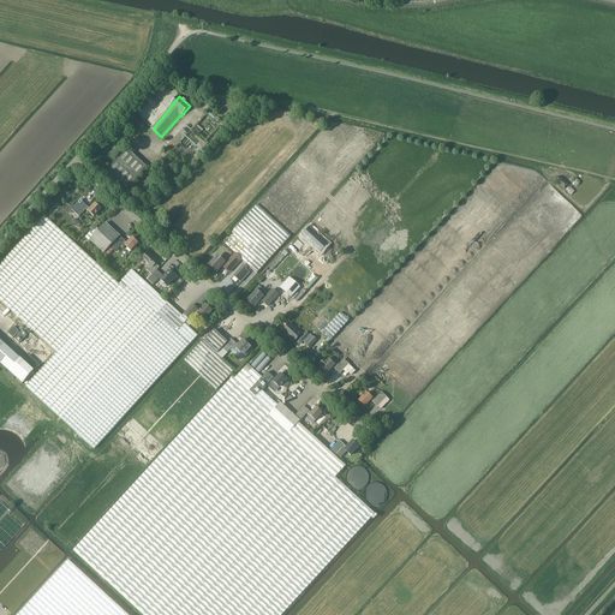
[(127,187),(147,167),(127,149),(108,171),(127,187)]
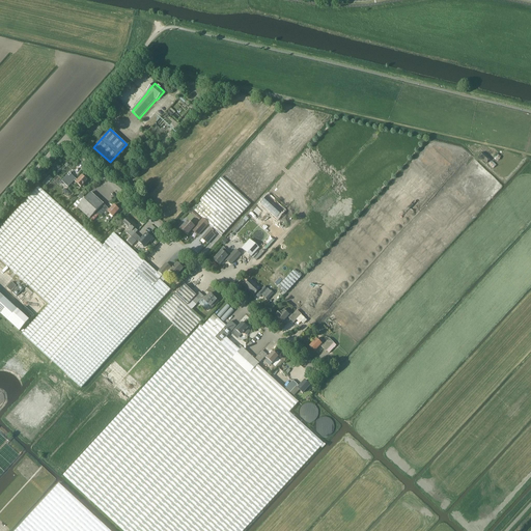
[(270,191),(286,206),(322,167),(305,151),(270,191)]
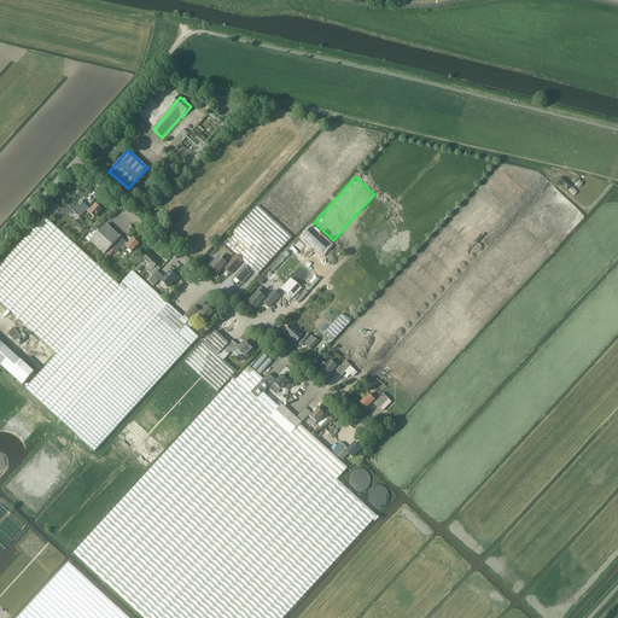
[(566,190),(571,186),(561,178),(558,181),(566,190)]
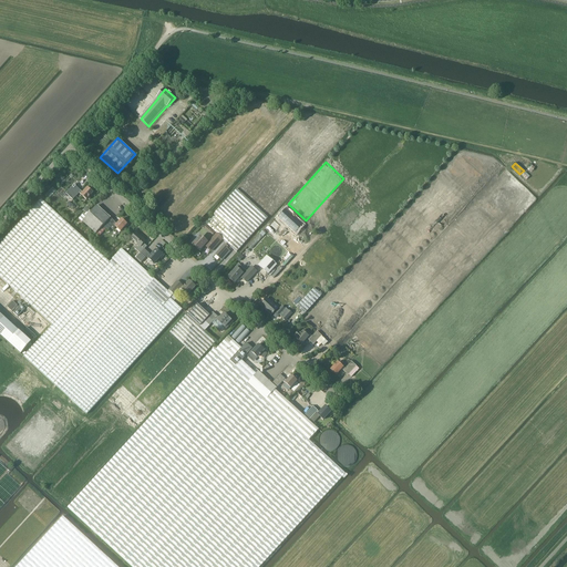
[(86,200),(93,193),(88,187),(82,193),(81,192),(81,191),(74,185),(72,187),(74,188),(68,195),(73,199),(80,193),(86,200)]
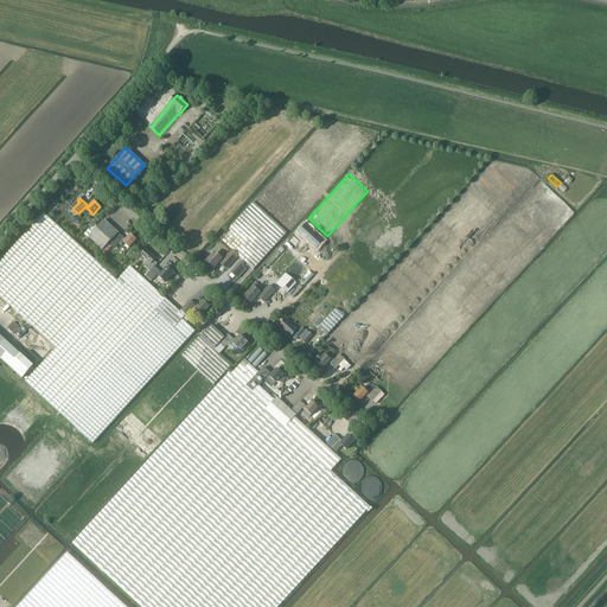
[(215,254),(208,261),(213,267),(219,261),(221,263),(227,268),(235,259),(238,255),(254,269),(287,234),(254,203),(221,238),(232,250),(230,254),(223,261),(215,254)]
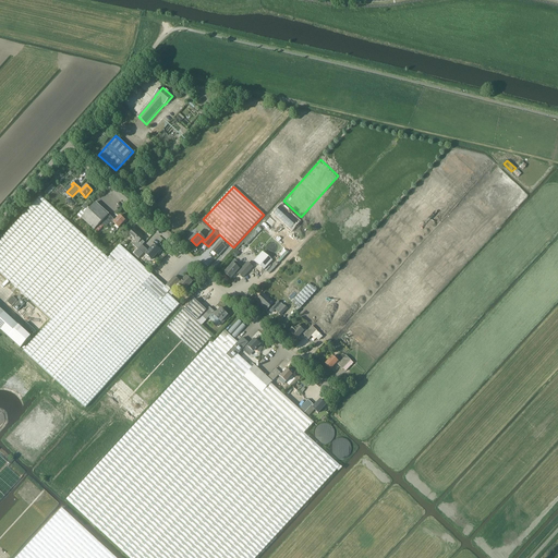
[(80,213),(77,216),(81,218),(82,218),(95,230),(100,223),(106,228),(109,223),(111,226),(114,223),(119,228),(125,220),(120,216),(114,221),(113,219),(112,218),(96,203),(86,214),(82,210),(80,213)]
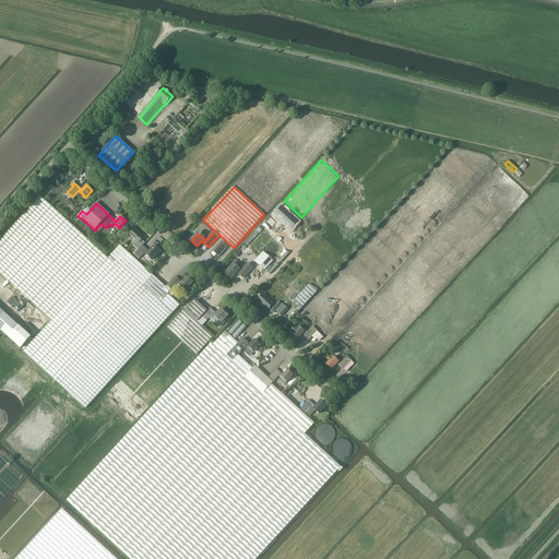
[(283,210),(276,217),(290,229),(297,222),(283,210)]
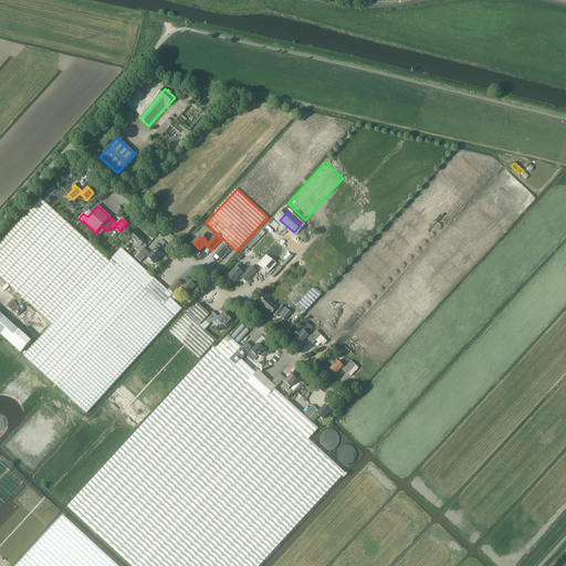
[(129,240),(130,238),(138,244),(135,249),(140,253),(144,249),(145,249),(147,247),(144,243),(146,241),(136,232),(134,234),(132,232),(127,238),(129,240)]
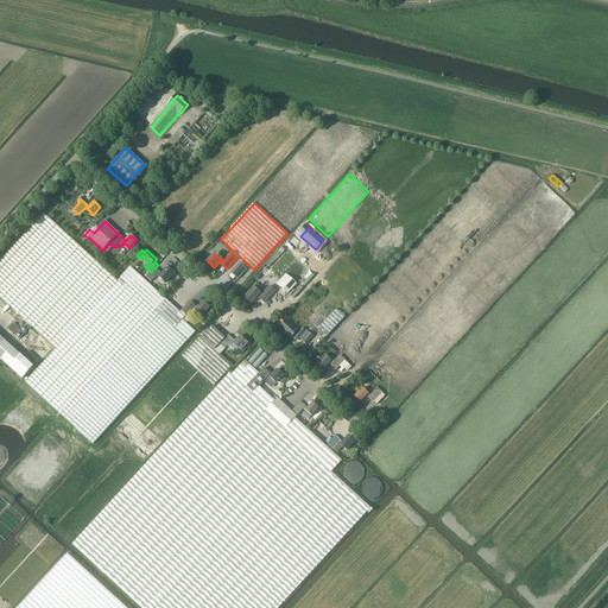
[(241,261),(232,272),(239,279),(247,270),(244,266),(245,264),(241,261)]
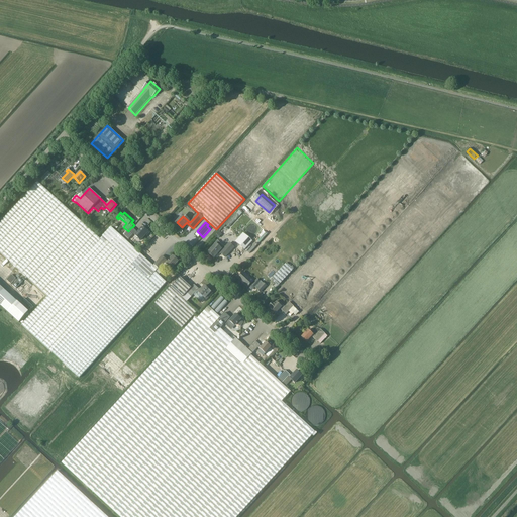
[(128,239),(133,234),(140,240),(147,233),(142,228),(137,233),(136,231),(132,227),(131,227),(128,231),(124,235),(128,239)]
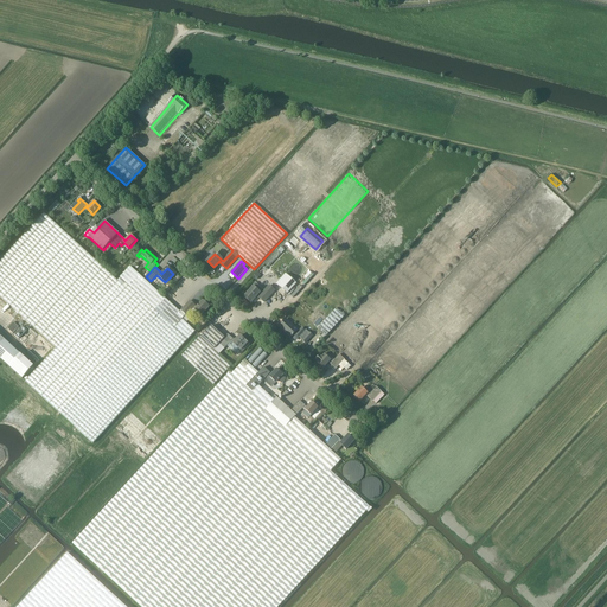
[(288,275),(279,286),(287,294),(296,283),(288,275)]
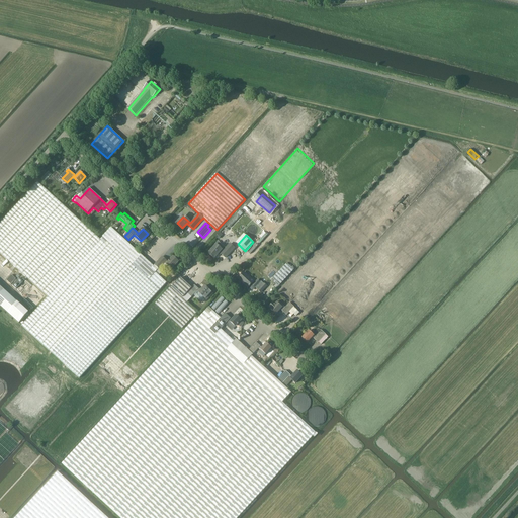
[(217,245),(209,253),(214,258),(220,252),(222,253),(226,258),(235,248),(230,244),(226,248),(218,241),(214,244),(217,245)]
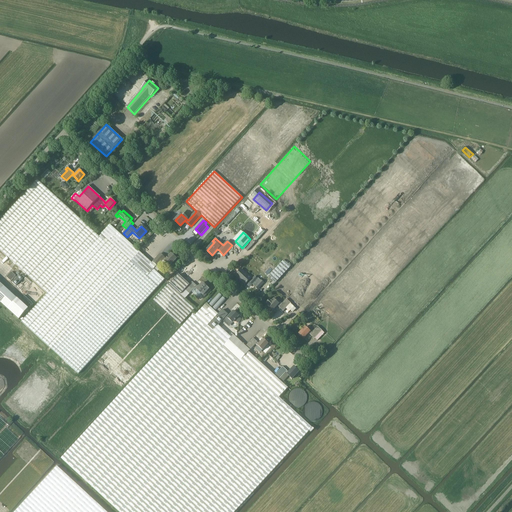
[(153,262),(157,266),(163,260),(170,266),(176,259),(171,254),(166,259),(165,258),(160,254),(153,262)]
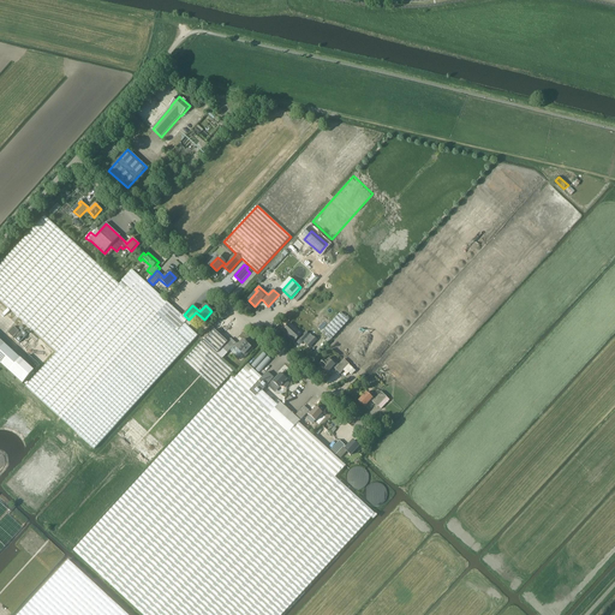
[(330,340),(350,320),(341,312),(322,332),(330,340)]
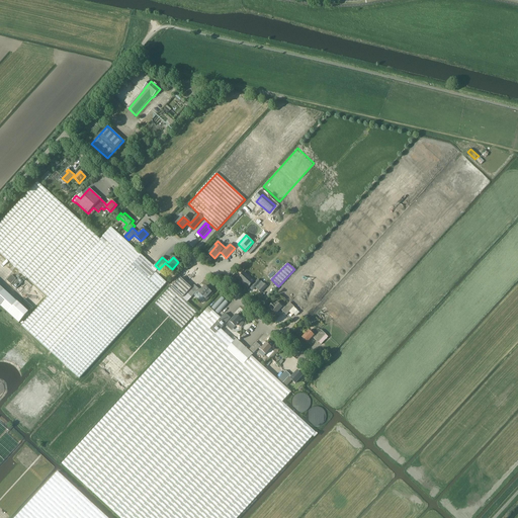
[(254,281),(245,272),(239,278),(248,287),(254,281)]
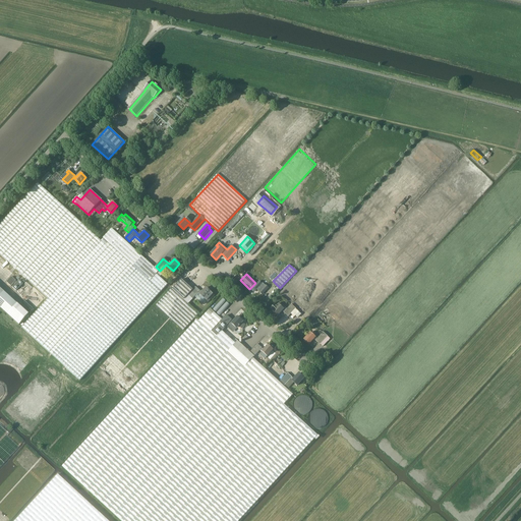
[(173,289),(184,299),(192,290),(181,280),(173,289)]
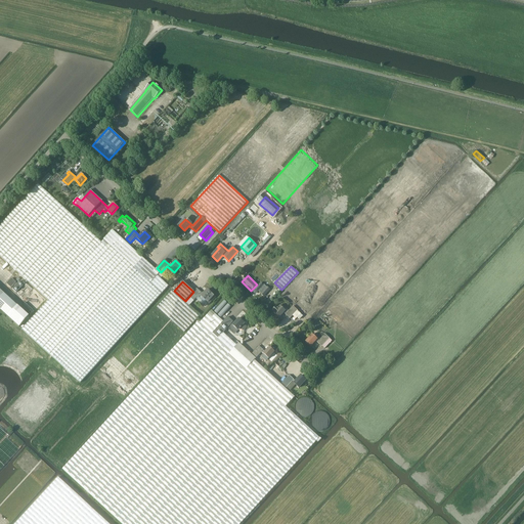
[(264,285),(263,286),(259,291),(261,294),(264,296),(270,290),(267,287),(267,288),(264,285)]
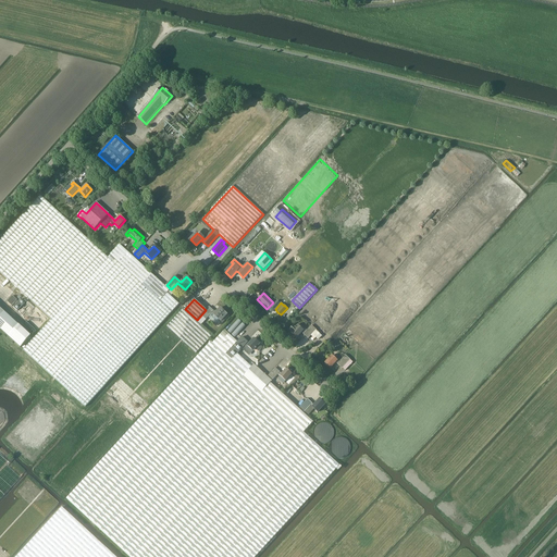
[(45,320),(27,304),(20,311),(38,327),(45,320)]
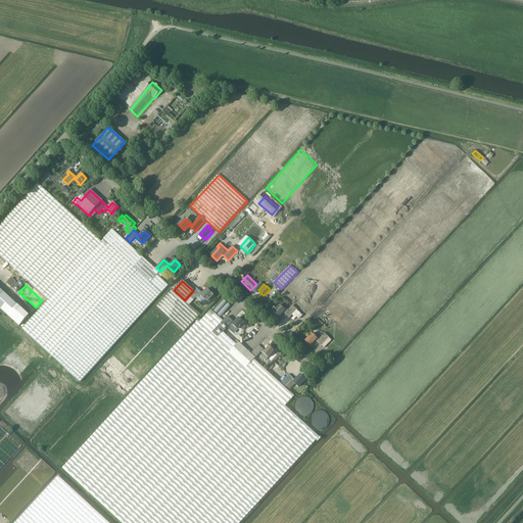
[(290,286),(281,295),(292,305),(297,310),(313,324),(321,315),(290,287),(290,286)]
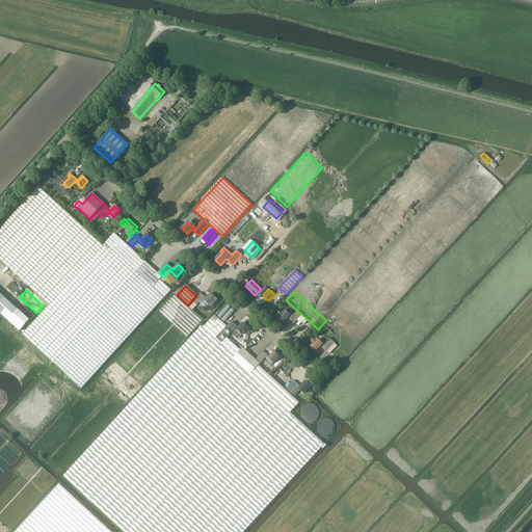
[(0,292),(0,313),(20,331),(30,320),(0,292)]
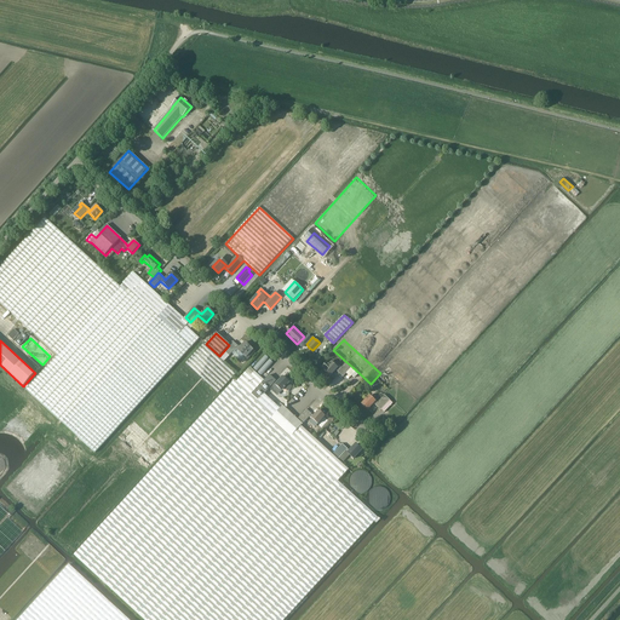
[(229,345),(219,356),(224,362),(236,349),(244,356),(248,360),(256,351),(252,348),(245,343),(240,348),(239,346),(236,344),(233,342),(229,345)]
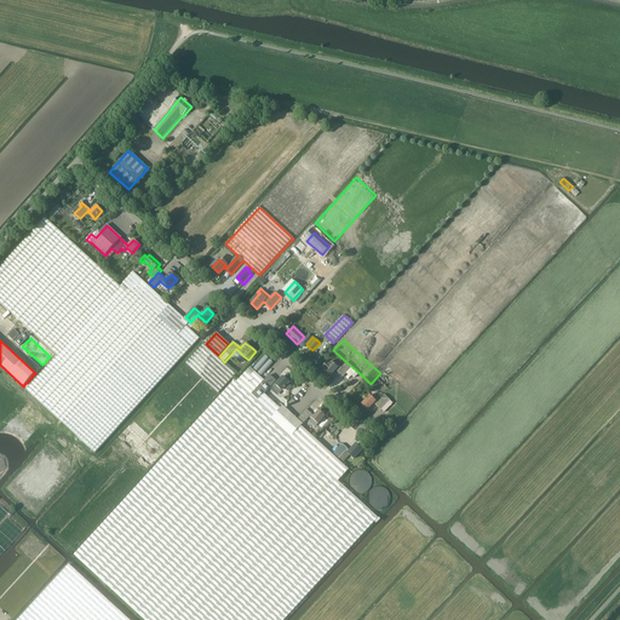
[(262,375),(274,362),(267,355),(253,368),(262,375)]
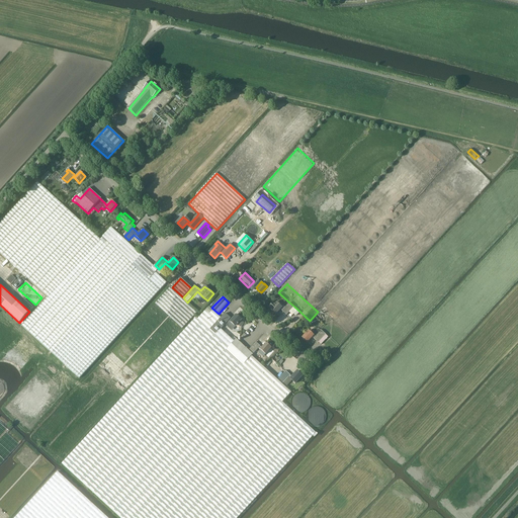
[(273,303),(269,307),(271,309),(276,314),(281,309),(282,311),(286,315),(294,307),(289,303),(285,307),(278,300),(275,305),(273,303)]
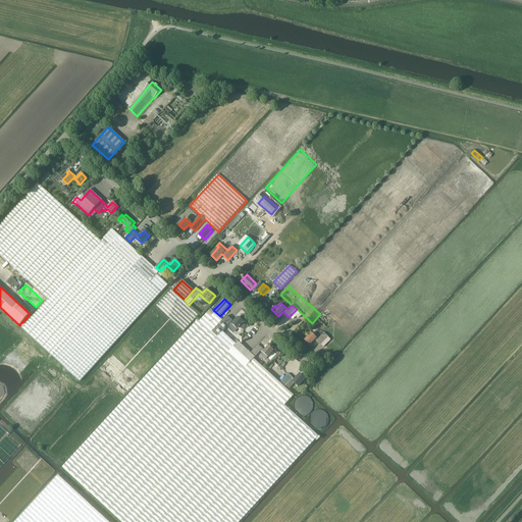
[(64,468),(79,481),(93,496),(164,419),(228,349),(233,343),(235,342),(222,331),(230,322),(238,329),(240,327),(242,329),(244,329),(245,328),(246,326),(246,325),(245,324),(244,322),(239,317),(233,322),(231,321),(232,320),(227,316),(223,320),(221,318),(212,310),(211,310),(210,309),(200,321),(200,320),(156,368),(134,393),(64,468)]
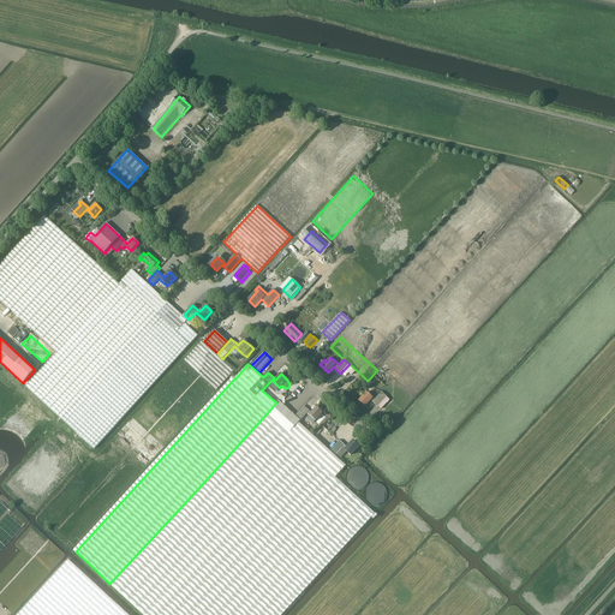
[(378,407),(387,398),(382,392),(375,400),(366,392),(359,401),(365,406),(371,400),(374,401),(372,401),(378,407)]
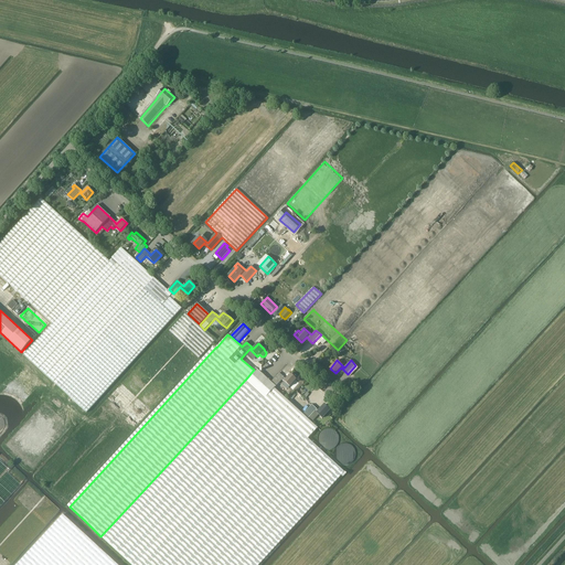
[(178,454),(100,536),(132,564),(136,564),(146,555),(166,533),(177,521),(190,508),(265,426),(278,411),(288,400),(275,387),(283,380),(290,386),(297,379),(291,374),(290,374),(286,380),(284,377),(285,377),(279,373),(272,382),(265,375),(258,370),(256,372),(254,370),(253,371),(247,377),(178,454)]
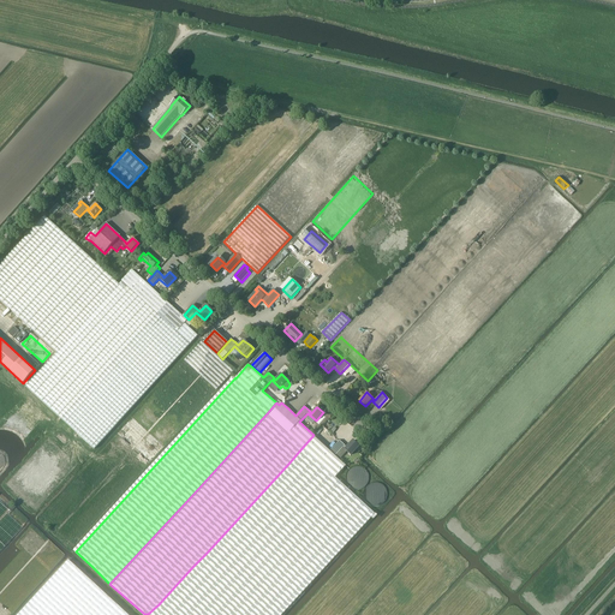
[(65,443),(69,440),(60,433),(57,436),(65,443)]
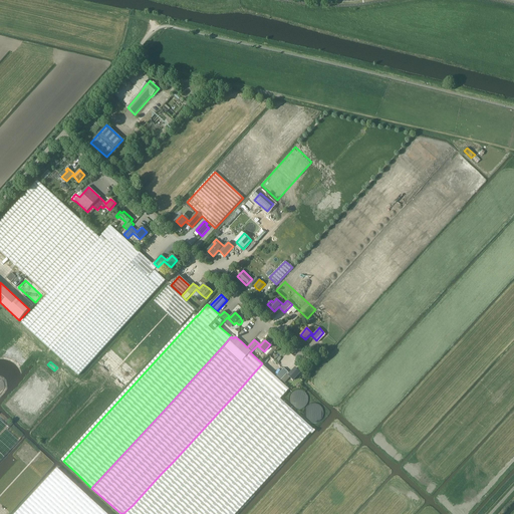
[(133,505),(123,513),(235,513),(313,429),(281,399),(290,389),(281,380),(286,373),(293,380),(300,373),(295,368),(289,373),(288,372),(284,368),(276,376),(262,363),(253,373),(241,388),(173,462),(161,474),(151,485),(133,505)]
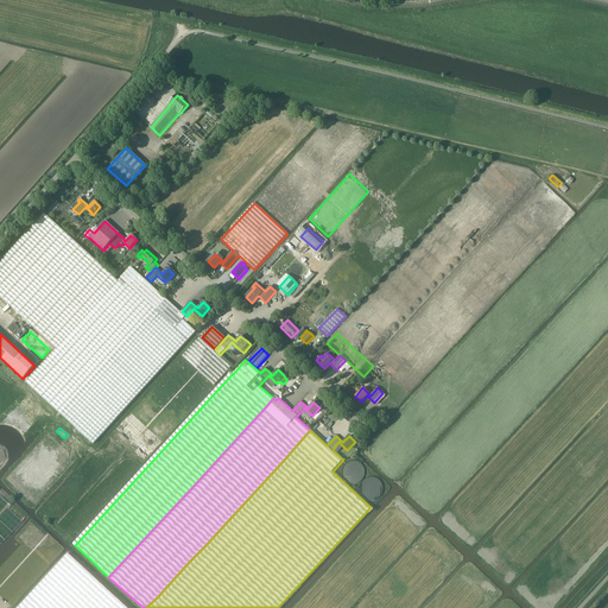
[(362,473),(362,470),(362,469),(361,468),(360,467),(359,466),(358,466),(356,464),(354,464),(353,464),(352,466),(349,466),(349,467),(348,468),(347,469),(347,472),(347,473),(347,474),(347,476),(348,476),(349,479),(352,480),(354,481),(356,481),(358,480),(359,480),(360,479),(361,477),(362,476),(362,475),(362,473)]
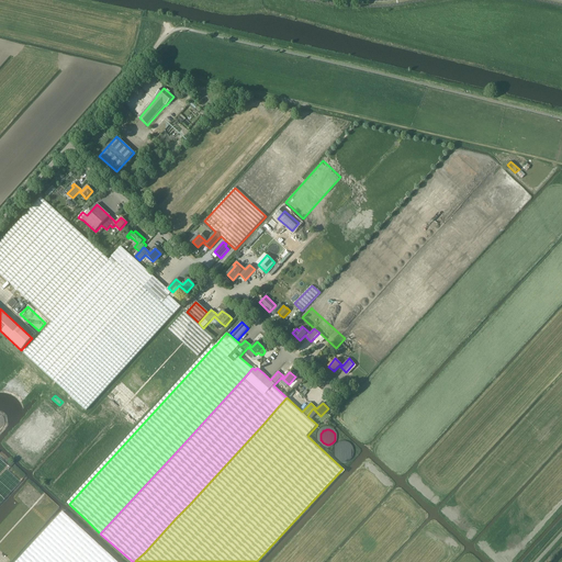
[(352,452),(352,450),(352,449),(351,447),(350,446),(349,446),(348,445),(347,444),(345,444),(344,444),(341,445),(340,445),(339,446),(338,447),(337,448),(337,450),(336,451),(336,452),(337,454),(337,456),(338,457),(339,458),(341,459),(343,460),(345,460),(346,460),(347,460),(349,459),(350,458),(351,457),(352,456),(352,453),(352,452)]
